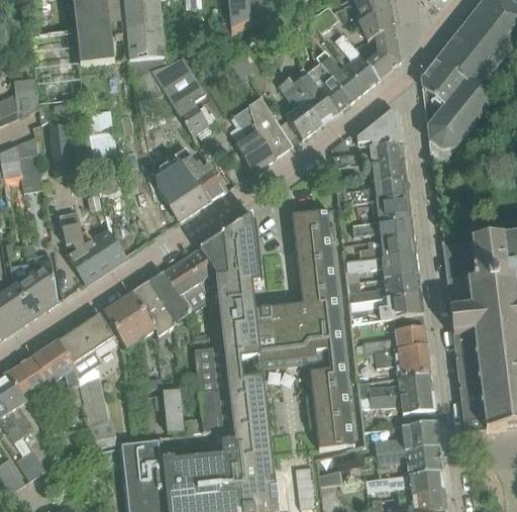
[(76,29),(78,44),(80,64),(80,65),(105,62),(105,61),(114,60),(107,0),(72,0),(75,29),(76,29)]
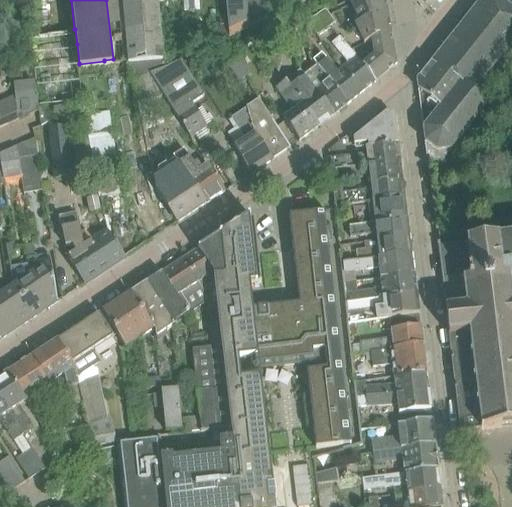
[(124,0),(130,60),(163,57),(157,0),(124,0)]
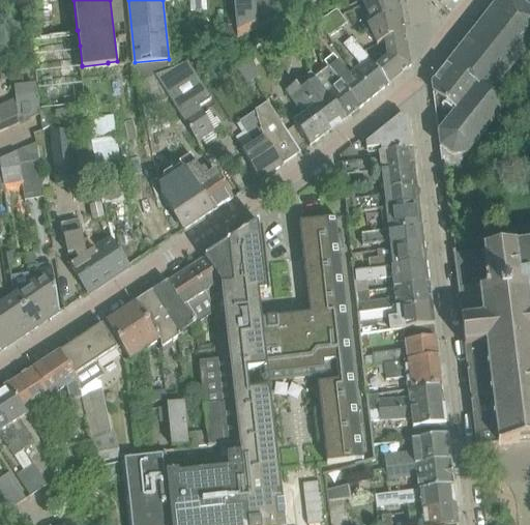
[(233,0),(237,34),(258,25),(256,0),(233,0)]
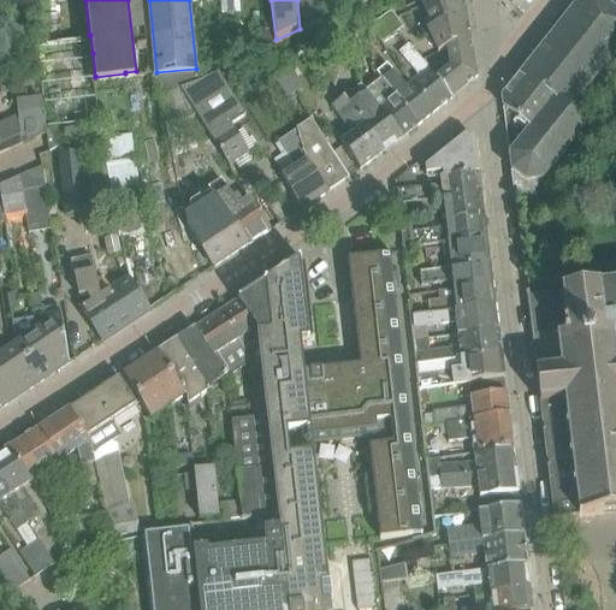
[(297,0),(300,29),(302,28),(302,13),(317,13),(315,0),(297,0)]
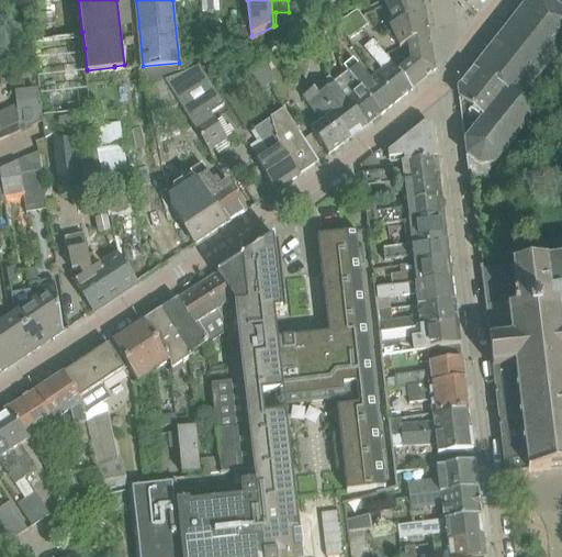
[(389,23),(390,24),(425,8),(424,0),(390,0),(385,2),(394,21),(389,23)]
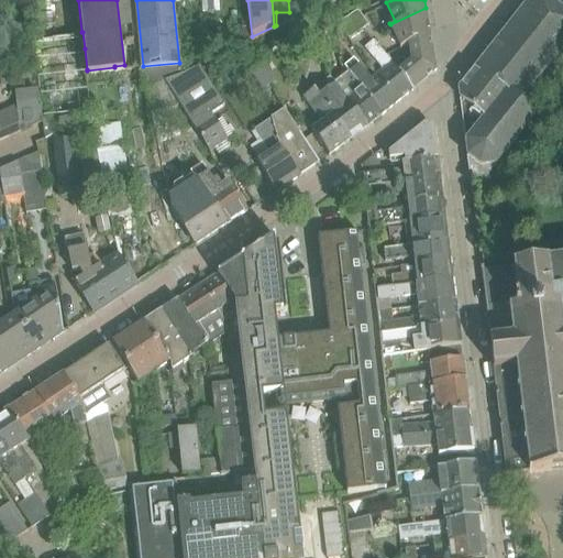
[(486,52),(470,73),(499,96),(508,86),(518,94),(518,95),(536,109),(562,73),(562,53),(558,50),(562,42),(562,6),(555,0),(527,0),(486,52)]
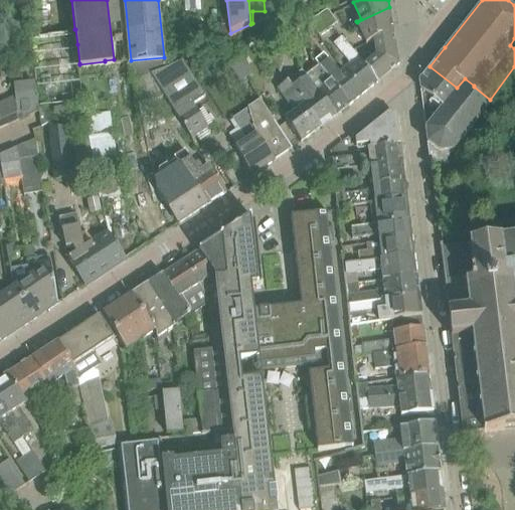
[(50,19),(48,2),(27,4),(28,21),(50,19)]
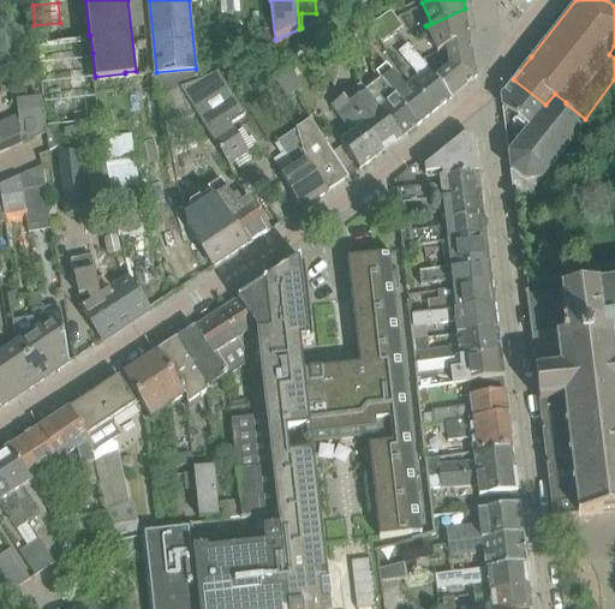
[(383,12),(395,28),(398,27),(402,23),(393,11),(393,10),(392,9),(390,9),(389,9),(388,9),(383,12)]
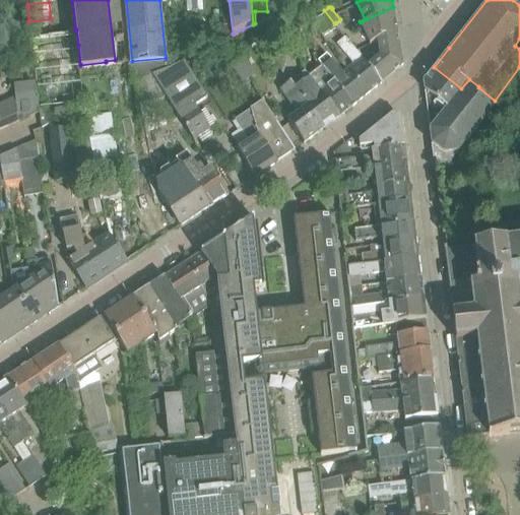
[(361,22),(369,41),(397,27),(393,7),(361,22)]
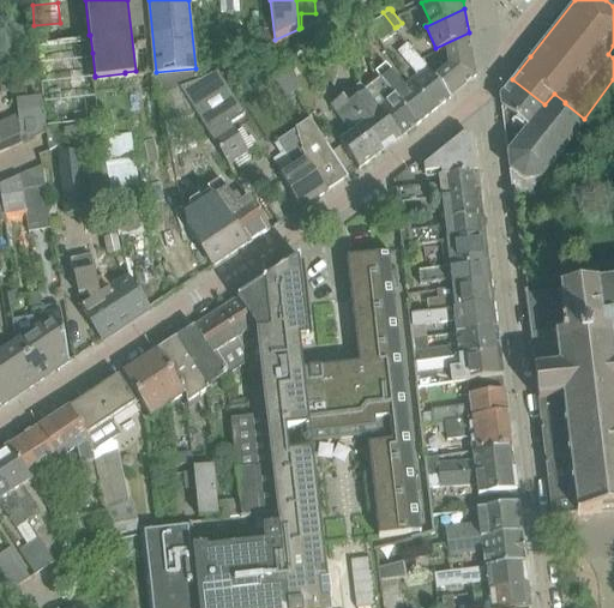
[(337,11),(319,19),(324,35),(342,26),(337,11)]
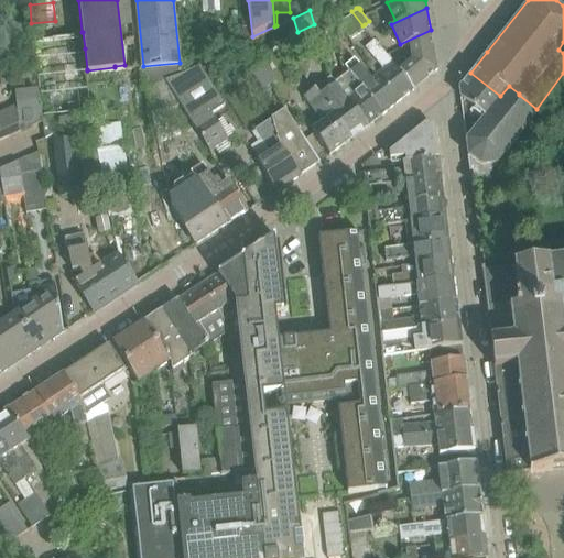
[(351,11),(345,14),(356,31),(364,26),(362,25),(351,11)]
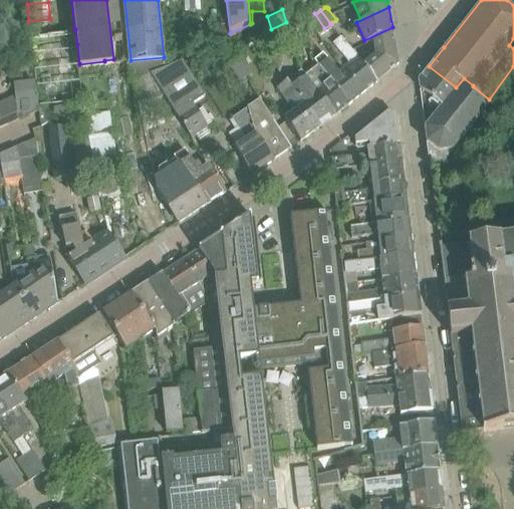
[(324,29),(324,28),(314,13),(308,17),(318,31),(323,28),(324,29)]
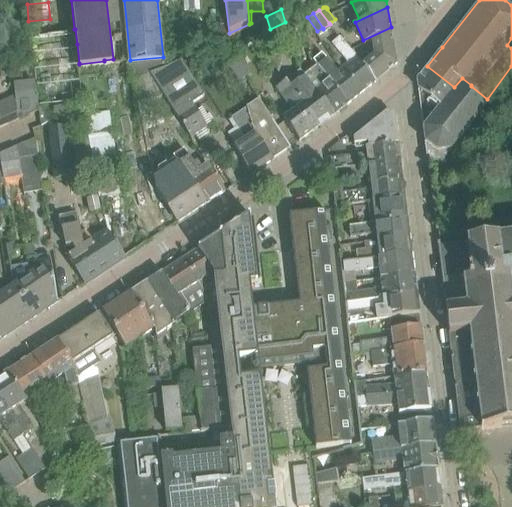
[(50,19),(28,21),(30,34),(51,32),(51,31),(50,19)]
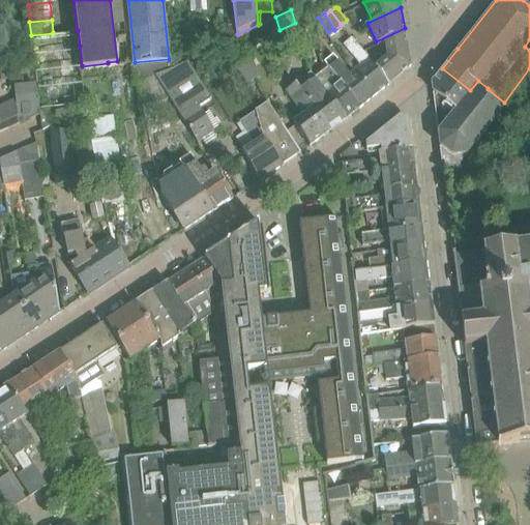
[(355,40),(386,82),(410,62),(405,28),(376,41),(377,42),(384,38),(386,55),(376,64),(352,34),(350,35),(355,40)]
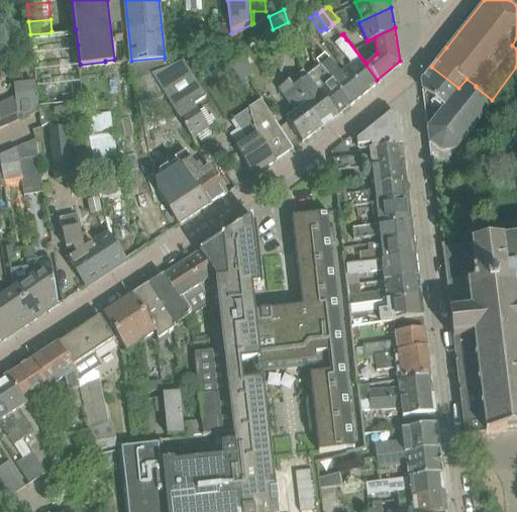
[(30,34),(35,78),(38,104),(82,100),(83,104),(84,104),(80,65),(80,64),(78,44),(76,29),(75,29),(52,31),(52,32),(30,34)]
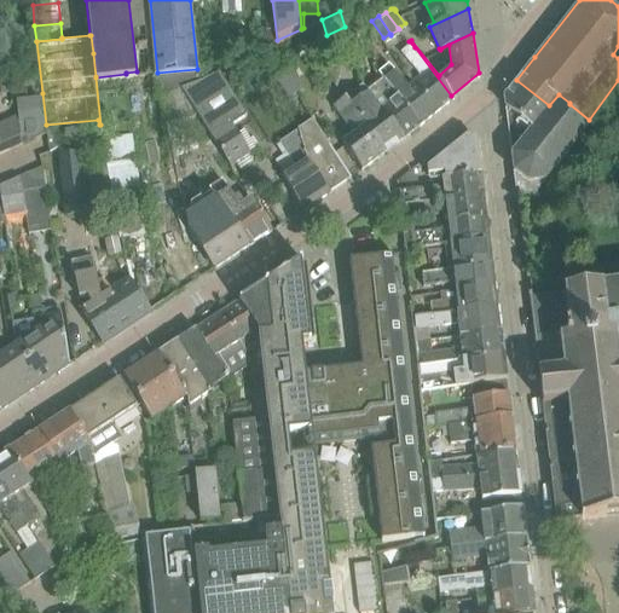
[(412,80),(435,108),(451,96),(415,47),(409,41),(401,47),(421,73),(412,80)]
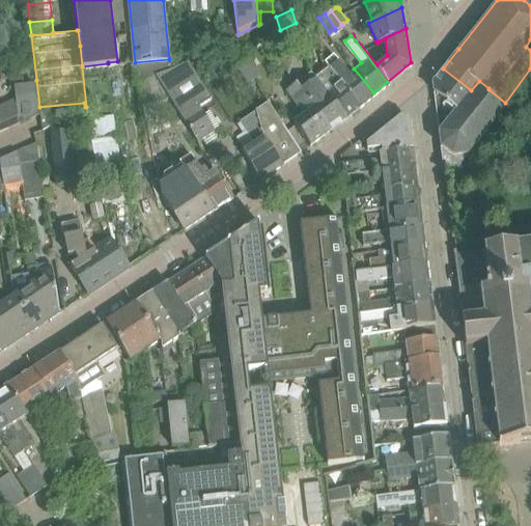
[(238,42),(222,51),(231,66),(236,63),(247,57),(238,42)]
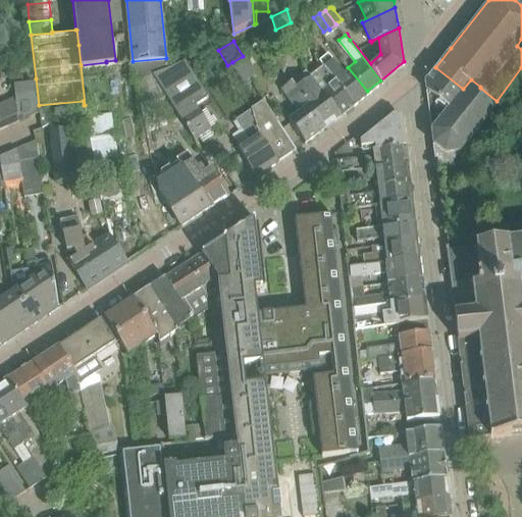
[(326,52),(319,58),(353,103),(367,91),(348,67),(341,71),(326,52)]
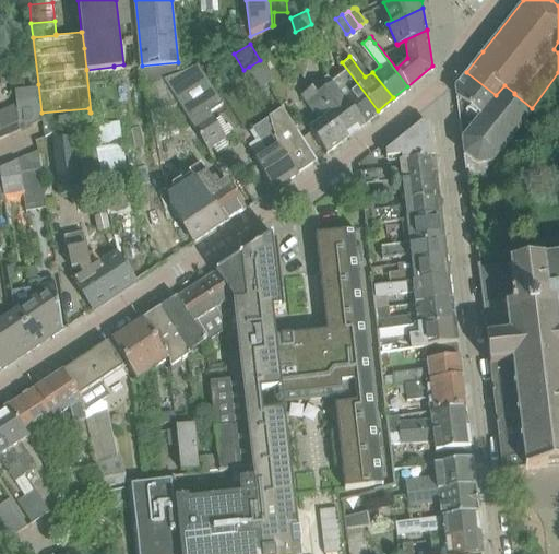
[(178,99),(190,119),(207,145),(225,134),(207,109),(223,99),(198,61),(179,70),(164,78),(178,99)]
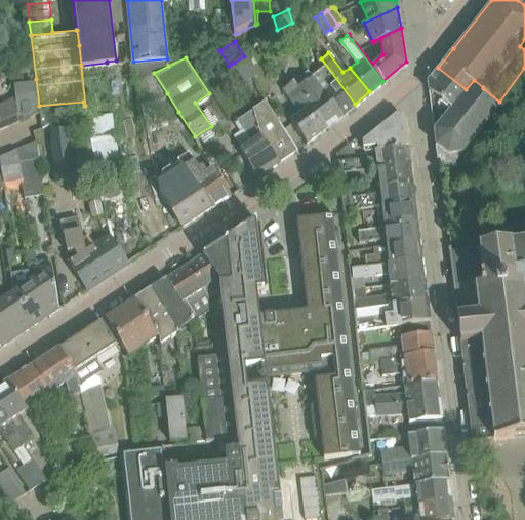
[(168,66),(167,58),(133,62),(132,80),(135,79),(154,73),(168,66)]
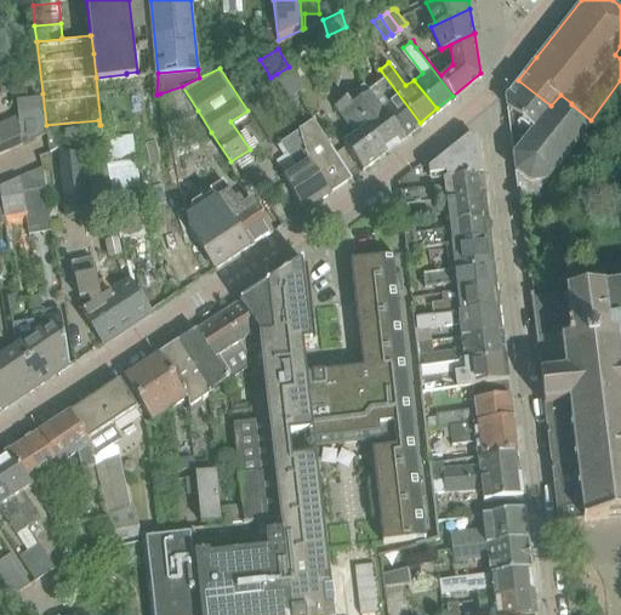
[(376,73),(364,83),(404,135),(420,123),(380,69),(376,73)]
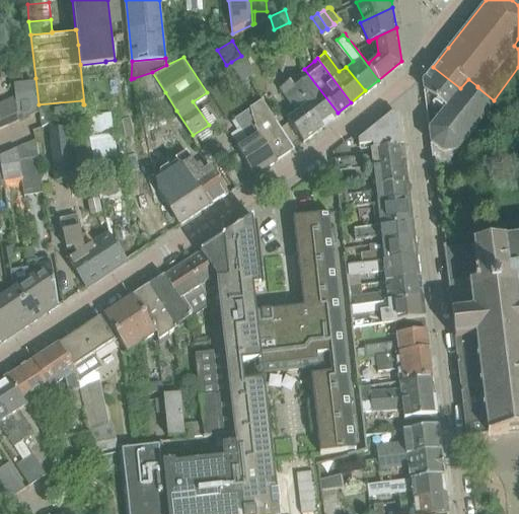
[(433,67),(423,79),(427,108),(433,155),(434,163),(446,162),(495,100),(494,100),(477,87),(477,86),(468,79),(460,88),(433,67)]
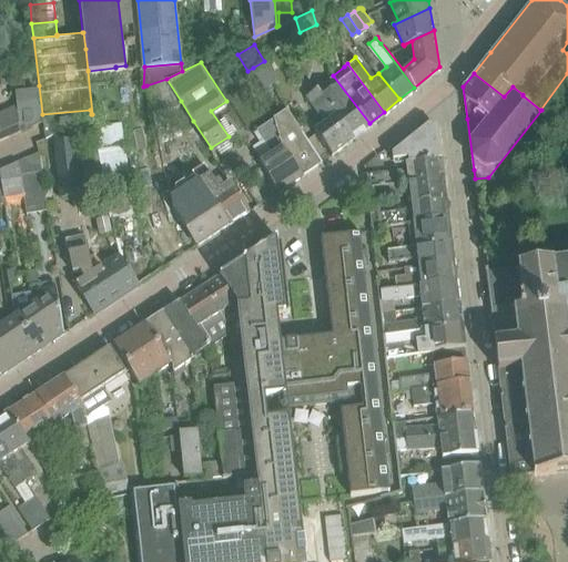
[(333,74),(318,84),(336,110),(354,134),(369,123),(333,75),(333,74)]
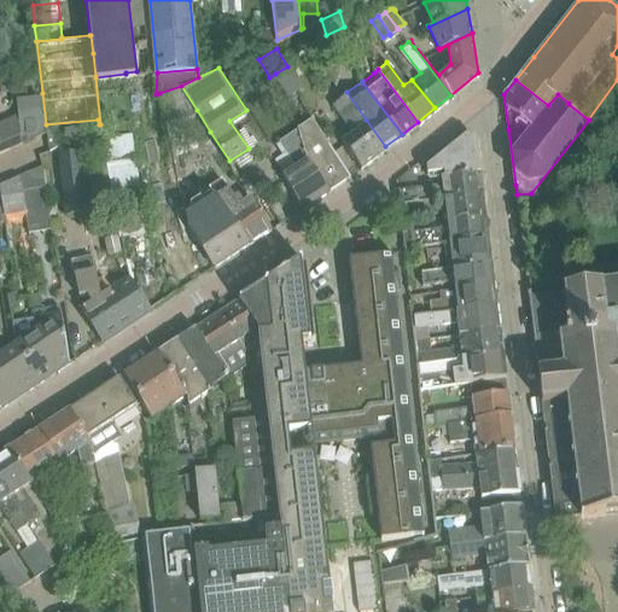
[(165,121),(197,110),(181,86),(159,93),(165,121)]
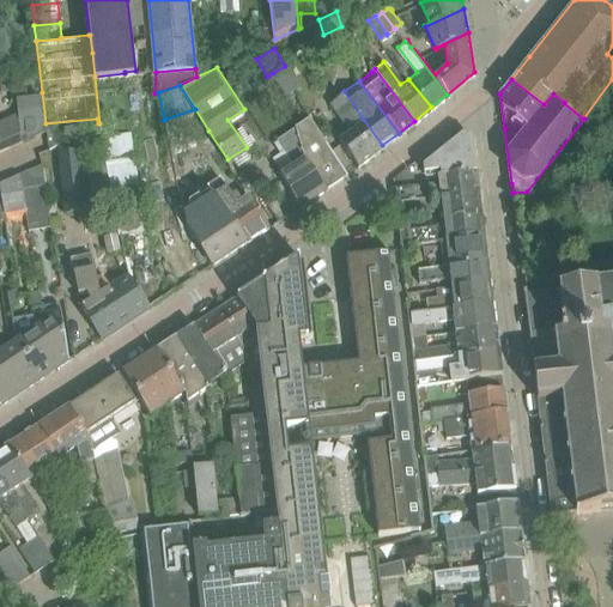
[(344,91),(331,102),(350,127),(338,137),(358,164),(359,163),(362,161),(370,155),(374,152),(380,147),(382,145),(363,119),(344,91)]
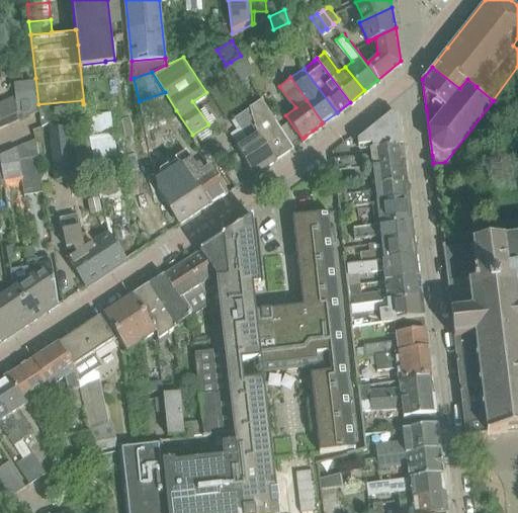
[(35,78),(13,81),(14,92),(17,116),(38,107),(37,104),(38,104),(35,78)]
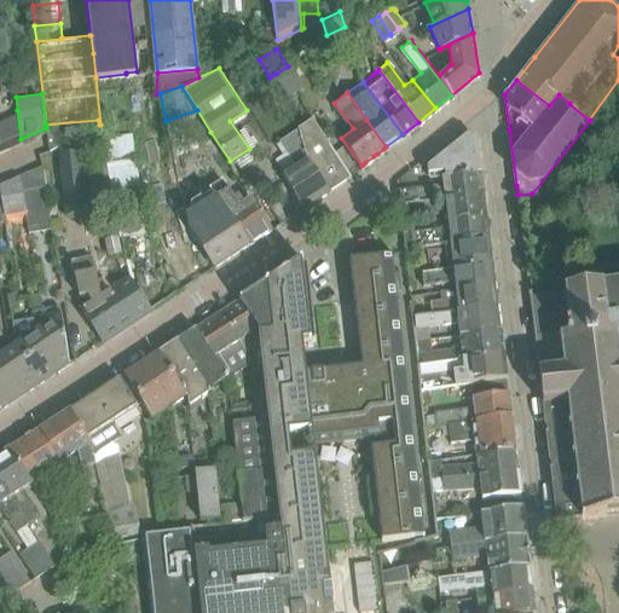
[(0,149),(21,139),(17,110),(0,117),(0,149)]
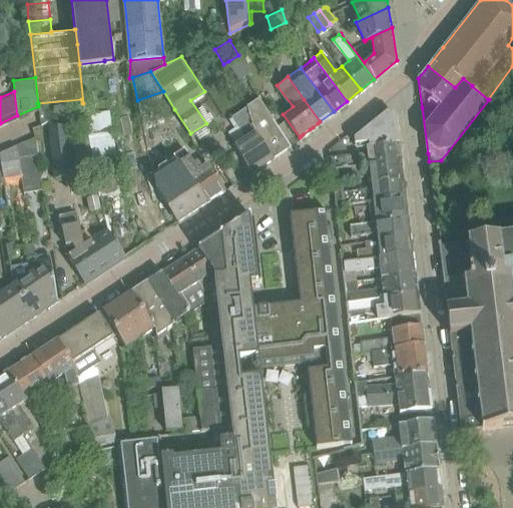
[(259,95),(246,103),(254,129),(273,155),(288,145),(290,144),(291,143),(273,116),(259,95)]
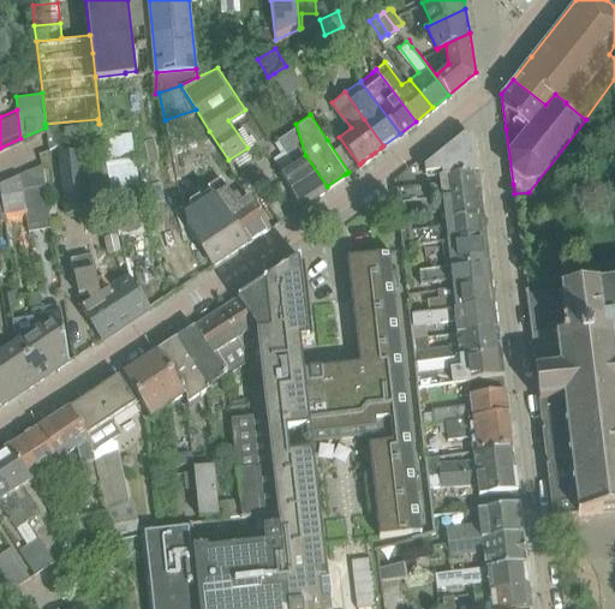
[(303,203),(327,186),(305,155),(296,124),(296,125),(278,138),(294,162),(280,171),(303,203)]
